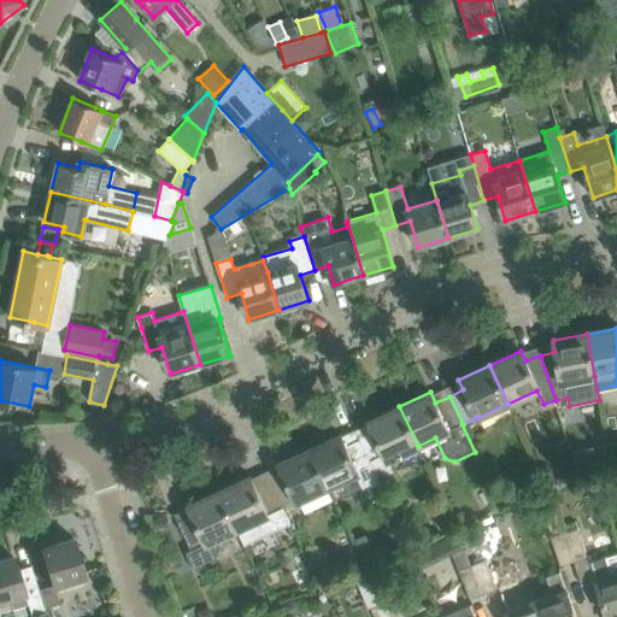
[(372,432),(359,439),(380,482),(394,475),(387,460),(418,446),(399,406),(368,422),(372,432)]
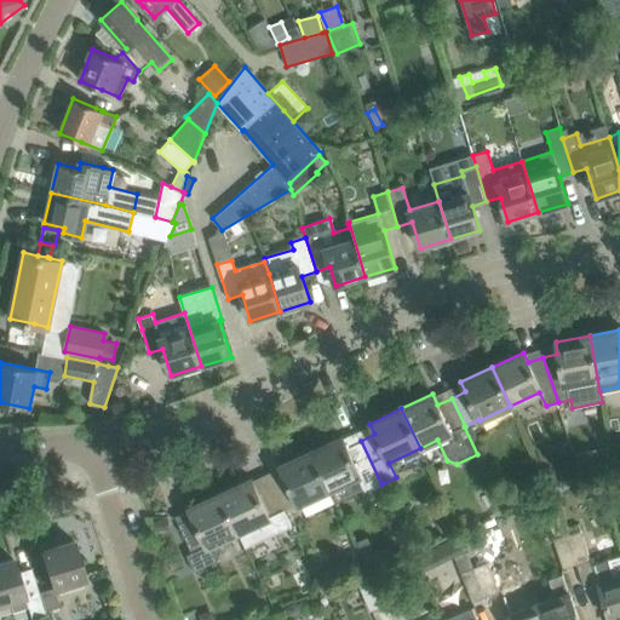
[(619,435),(609,438),(613,459),(619,457),(619,435)]
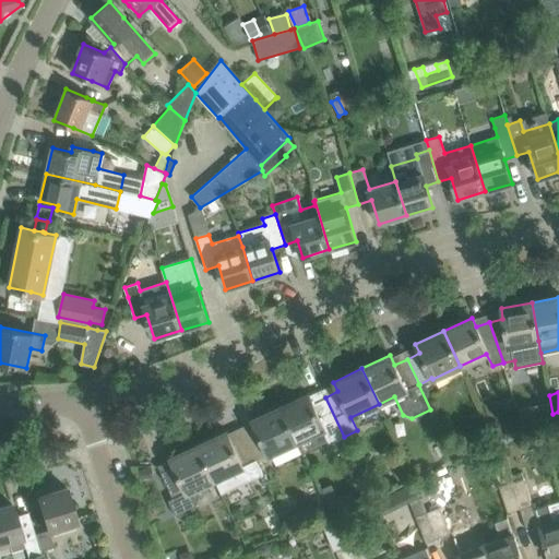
[(308,393),(280,406),(297,443),(322,431),(329,443),(344,437),(325,397),(312,403),(308,393)]
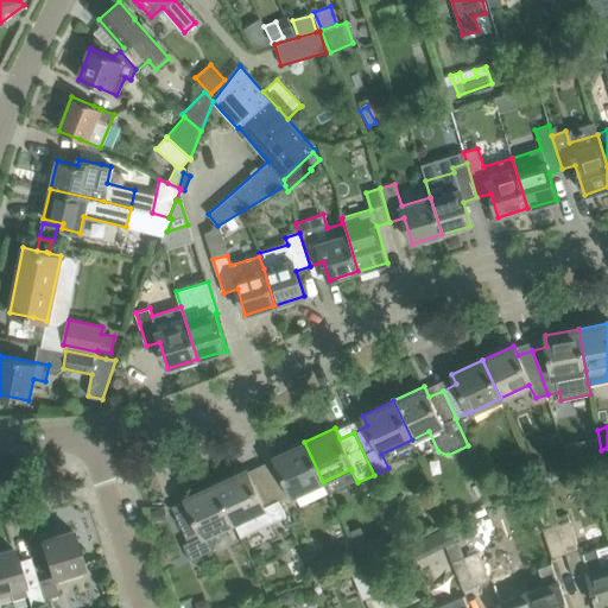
[(581,441),(565,444),(568,454),(582,451),(581,441)]
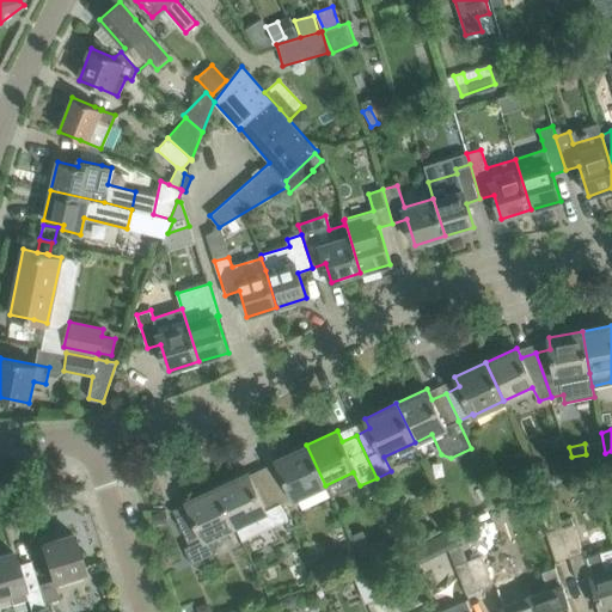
[(281,470),(267,476),(280,505),(293,499),(294,500),(325,485),(306,445),(276,459),(281,470)]
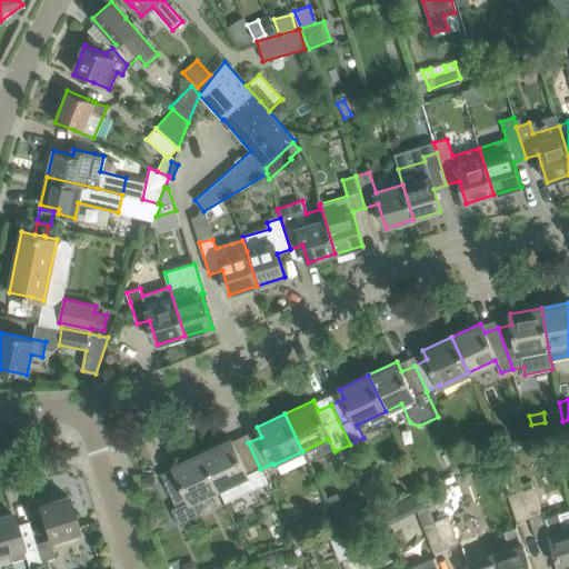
[(231,439),(202,452),(219,489),(226,502),(267,483),(260,469),(248,442),(236,449),(231,439)]
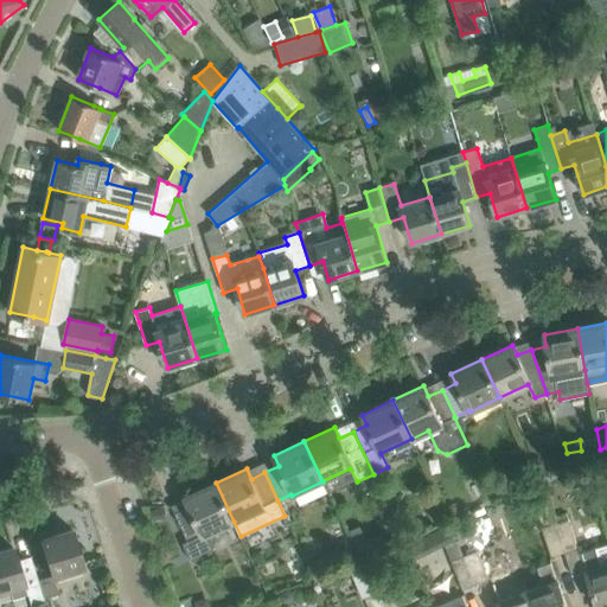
[(215,530),(234,522),(216,483),(185,497),(190,508),(177,513),(173,505),(172,506),(189,541),(184,543),(191,562),(212,553),(218,537),(215,530)]
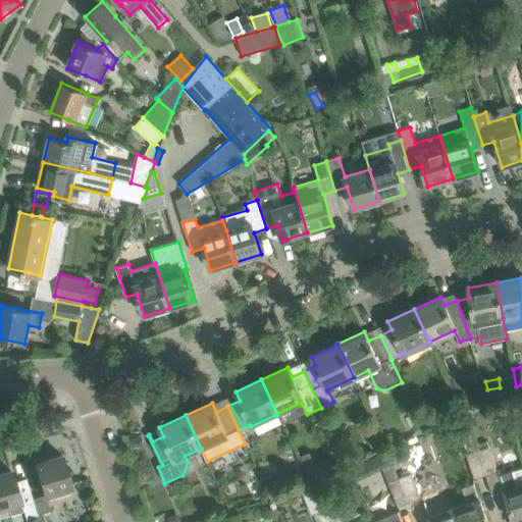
[(129,438),(131,449),(143,447),(142,437),(129,438)]
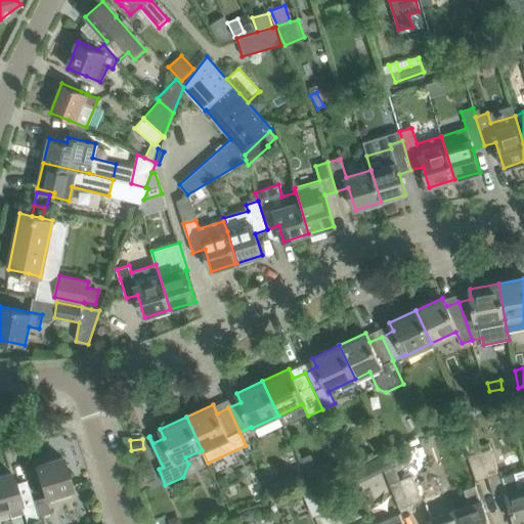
[(480,451),(478,451),(486,477),(497,474),(489,442),(478,446),(480,451)]
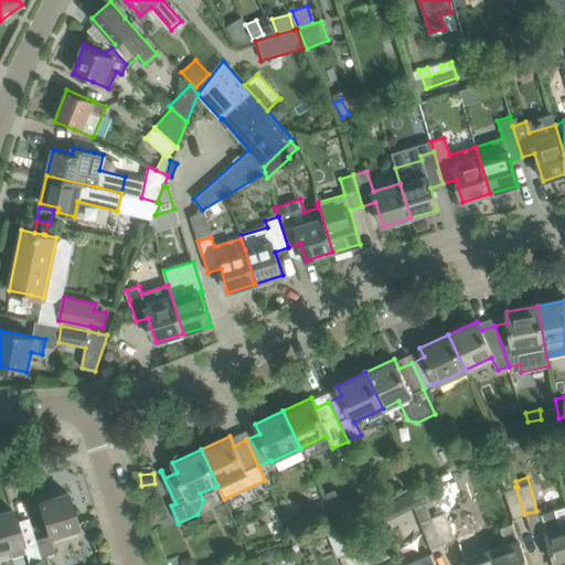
[(510,478),(502,480),(513,518),(524,514),(515,487),(513,488),(510,478)]
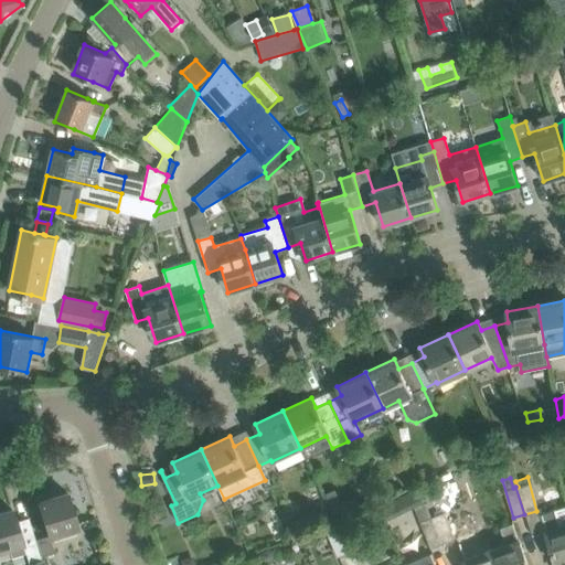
[(334,490),(326,494),(334,514),(343,510),(334,490)]
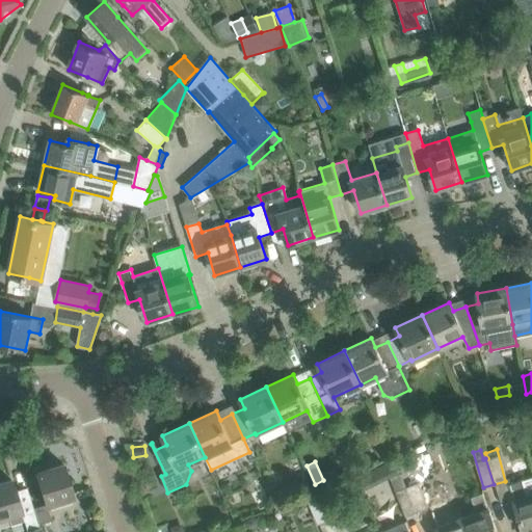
[(36,473),(43,494),(46,505),(33,508),(37,524),(50,520),(46,506),(74,498),(62,463),(33,473),(34,474),(36,473)]
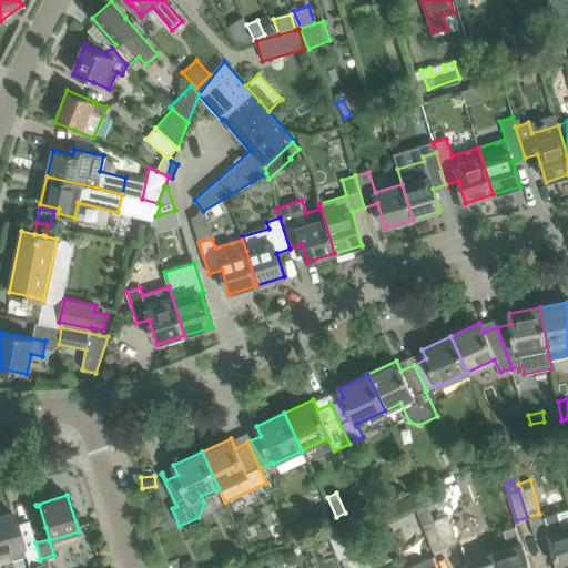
[(426,506),(416,510),(433,553),(444,547),(433,520),(426,506)]
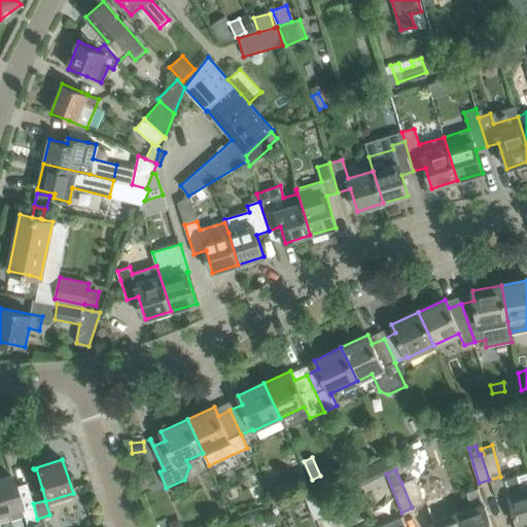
[(526,472),(504,480),(513,507),(518,526),(520,526),(526,525),(526,472)]
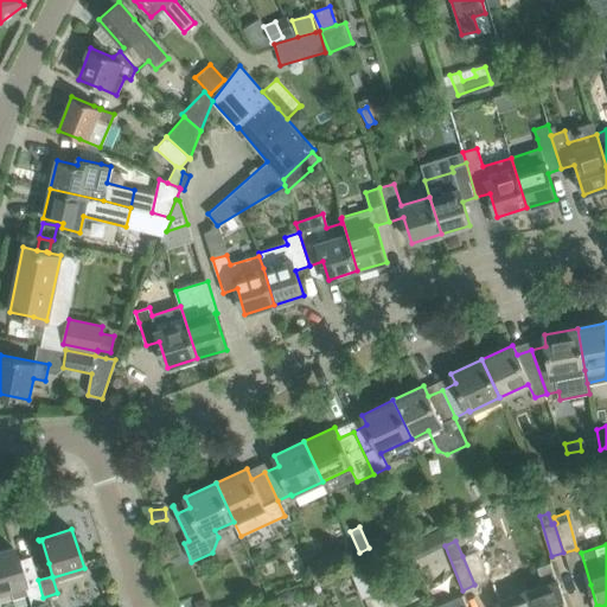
[(0,550),(0,592),(8,589),(12,599),(27,594),(12,547),(0,550)]
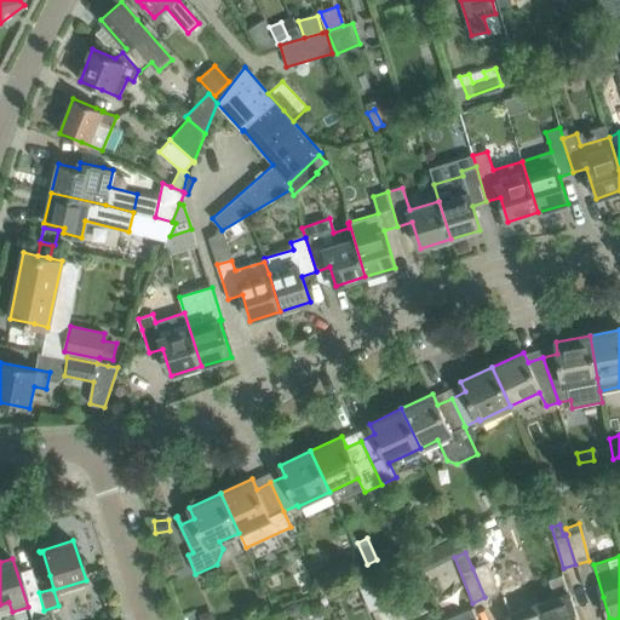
[(487,562),(472,568),(484,597),(499,592),(487,562)]
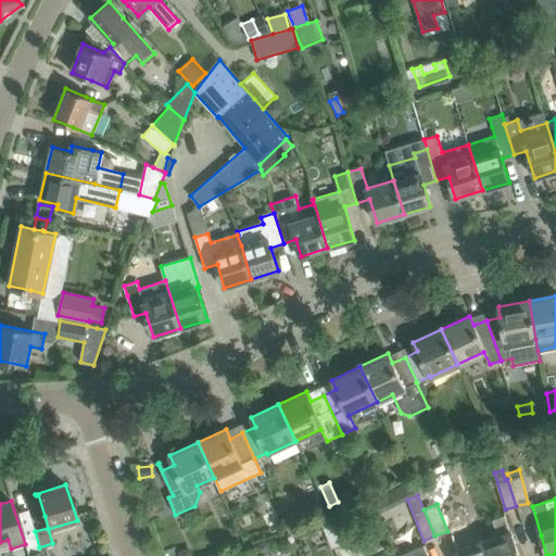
[(291,513),(281,517),(289,532),(299,528),(291,513)]
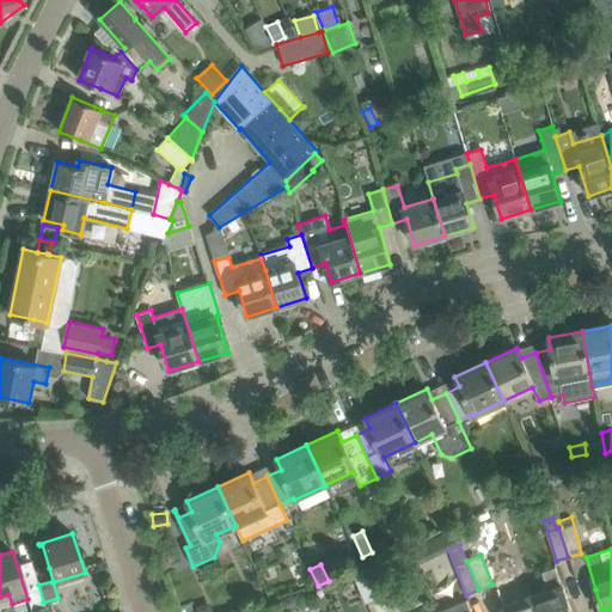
[(546,589),(531,594),(537,611),(571,611),(555,567),(540,571),(546,589)]
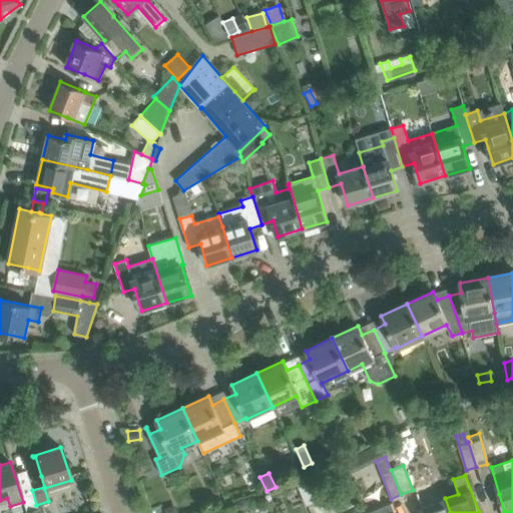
[(322,499),(319,500),(324,512),(366,512),(365,512),(337,512),(325,483),(317,486),(322,499)]
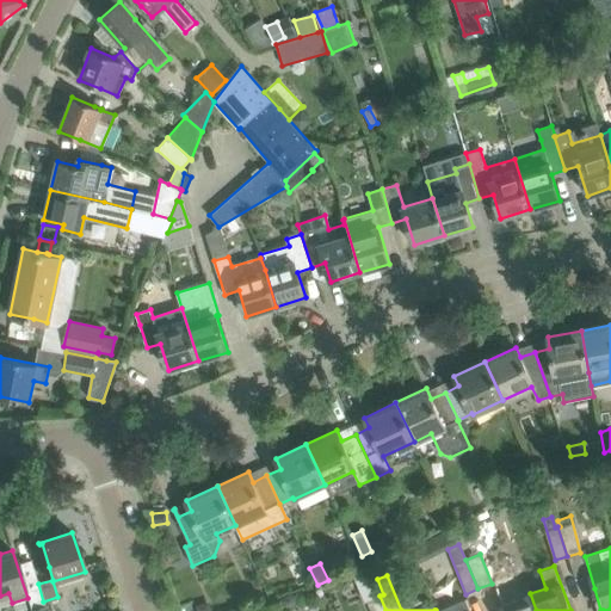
[(495,587),(504,610),(536,610),(530,593),(516,599),(510,582),(495,587)]
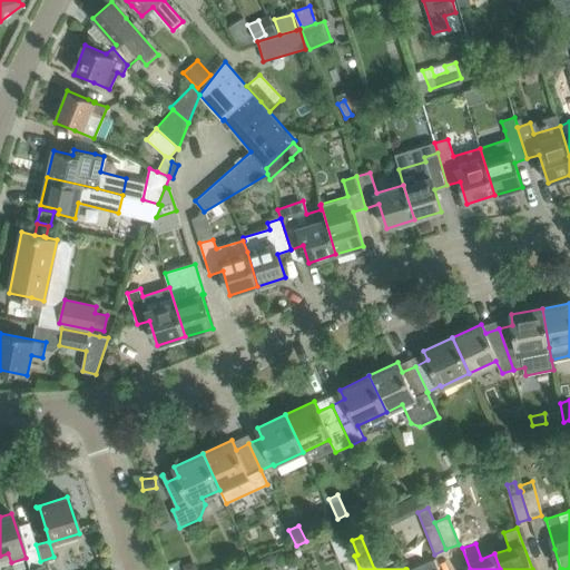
[(265,556),(263,560),(265,566),(271,567),(275,564),(276,560),(274,556),(269,553),(265,556)]
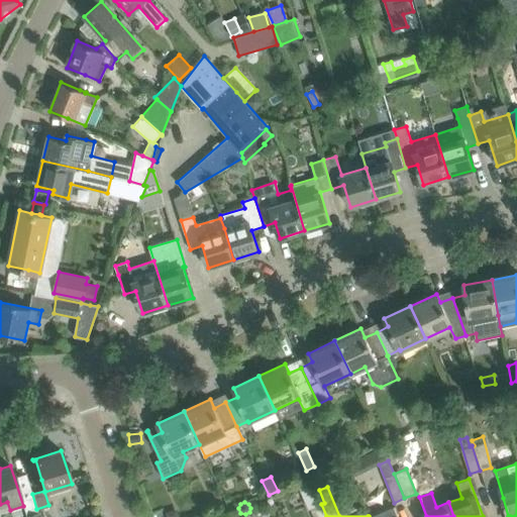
[(326,516),(321,504),(310,509),(313,516),(326,516)]
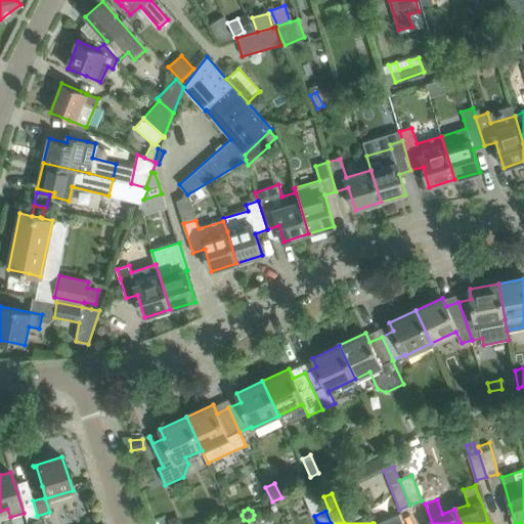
[(403,523),(399,514),(376,523),(403,523)]
